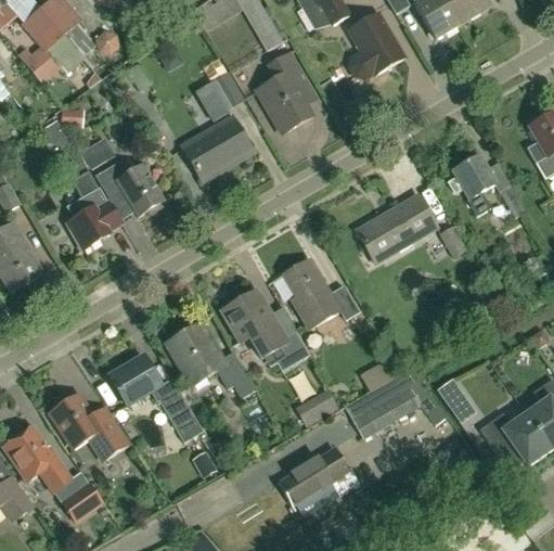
[(89,40),(75,24),(78,21),(60,0),(49,0),(40,8),(34,0),(7,0),(5,1),(4,0),(0,0),(0,28),(14,16),(64,74),(81,59),(75,52),(89,40)]
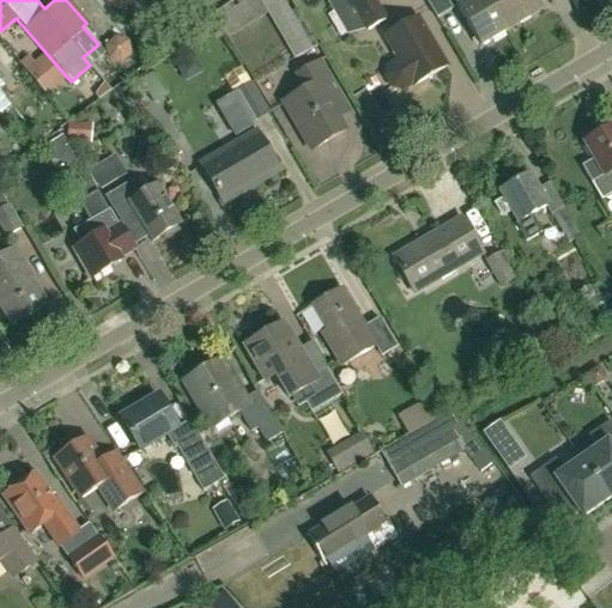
[(294,56),(316,42),(291,0),(226,0),(212,11),(226,35),(267,11),(294,56)]
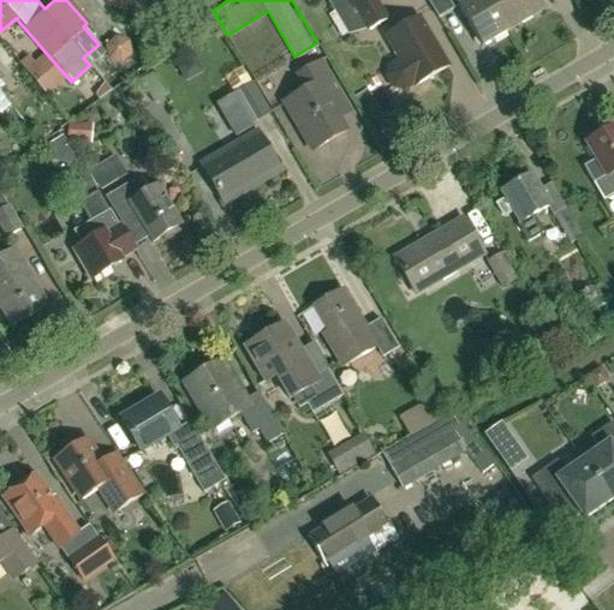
[(347,31),(365,27),(350,0),(329,0),(347,31)]
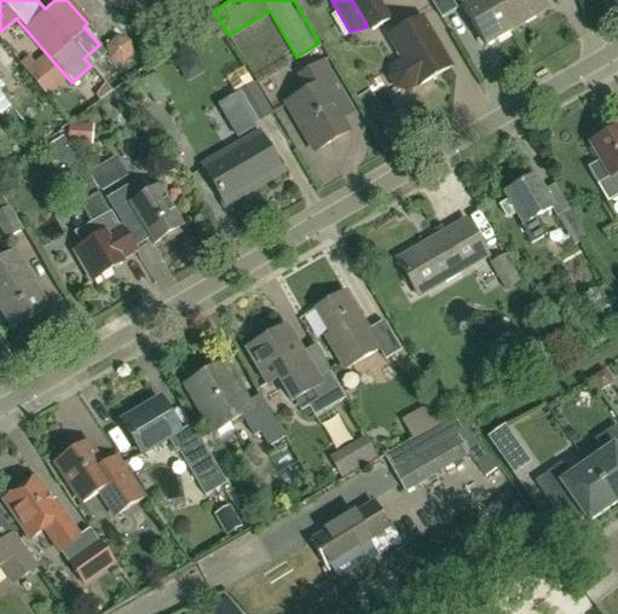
[(352,0),(368,27),(369,28),(391,15),(382,0),(352,0)]
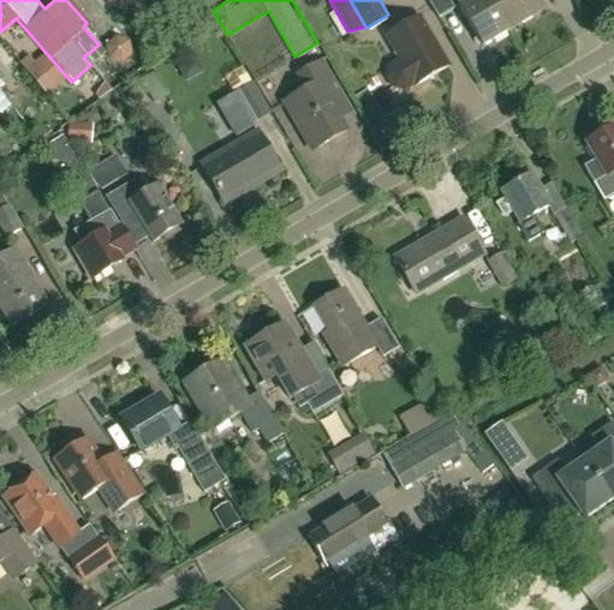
[(428,0),(437,15),(453,5),(449,0),(428,0)]
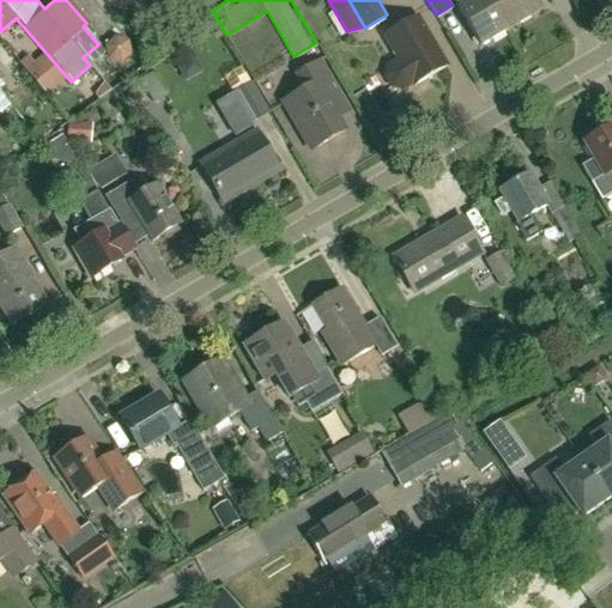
[(479,41),(488,36),(507,25),(506,23),(491,0),(455,0),(479,41)]
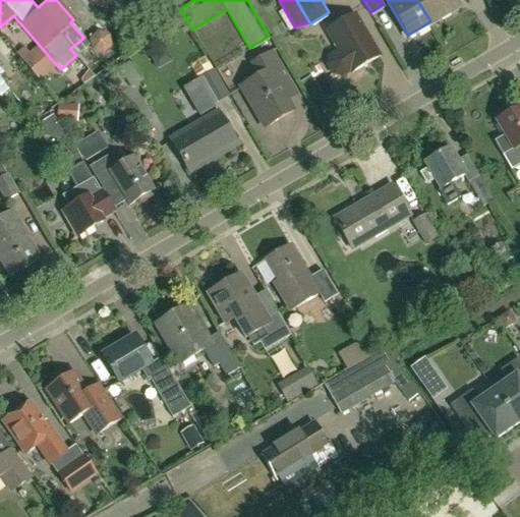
[(417,0),(429,19),(460,2),(459,0),(417,0)]
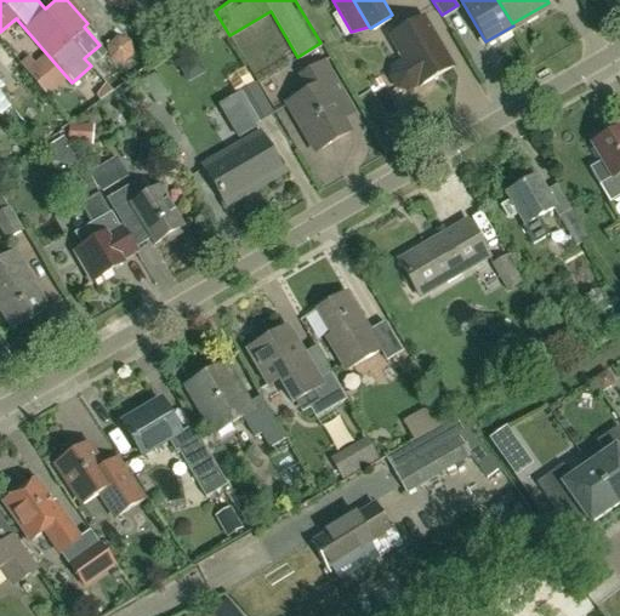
[(107,3),(89,9),(94,26),(112,20),(107,3)]
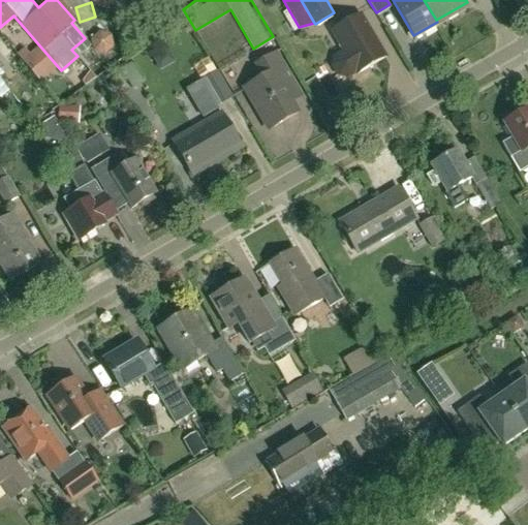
[(345,71),(353,67),(354,69),(383,53),(359,9),(330,26),(342,48),(334,53),(332,61),(337,69),(345,71)]
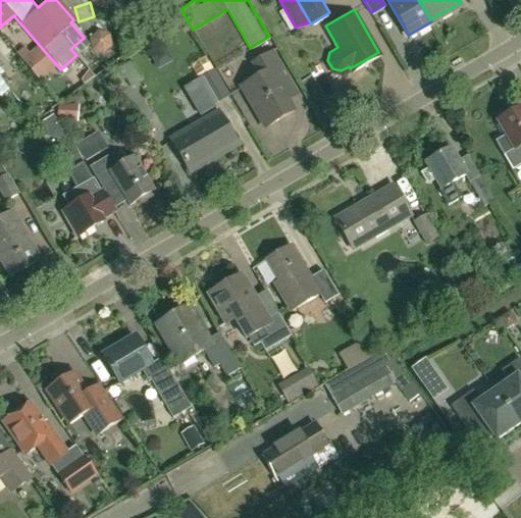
[(264,123),(292,107),(276,81),(287,74),(271,48),(260,55),(267,67),(240,83),(264,123)]
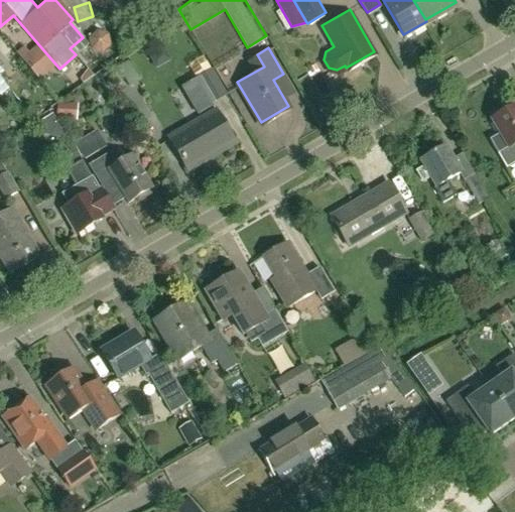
[(128,58),(117,66),(129,85),(140,79),(128,58)]
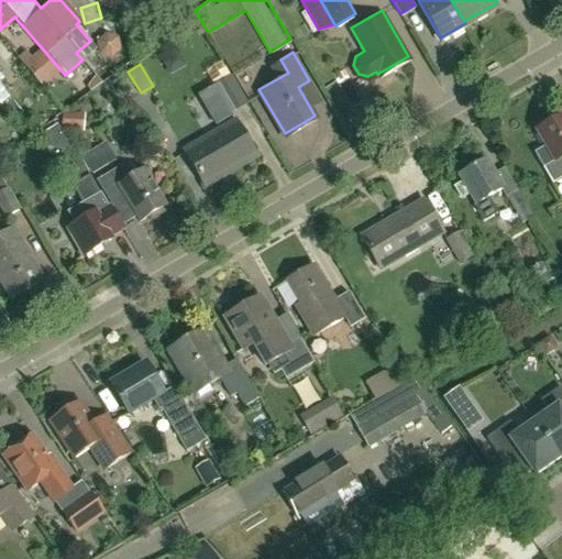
[(229,111),(248,100),(231,72),(212,83),(229,111)]
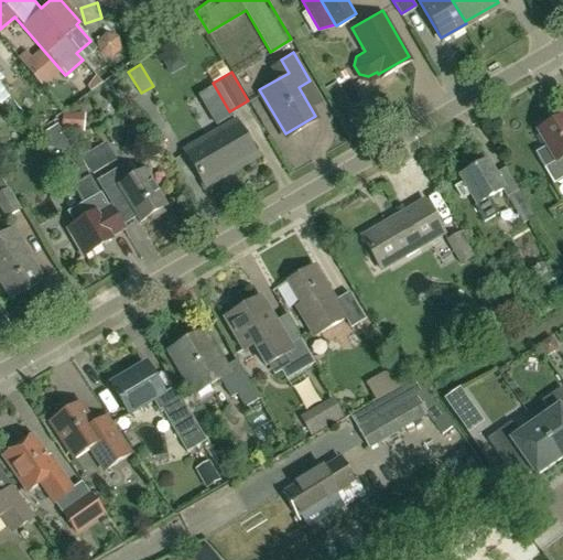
[(84,127),(85,111),(65,110),(64,126),(84,127)]
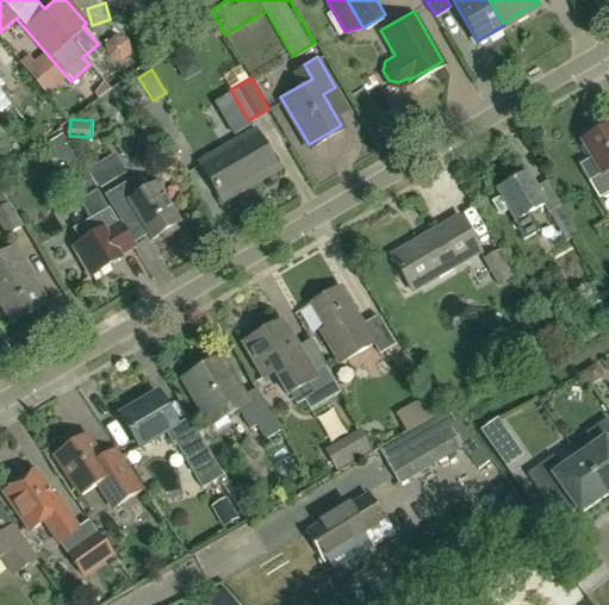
[(608,188),(608,120),(608,119),(580,136),(592,156),(579,163),(588,178),(597,195),(608,188)]
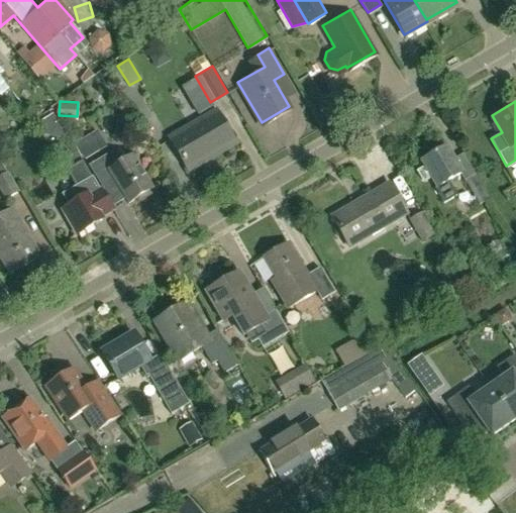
[(186,167),(233,139),(216,109),(169,136),(186,167)]
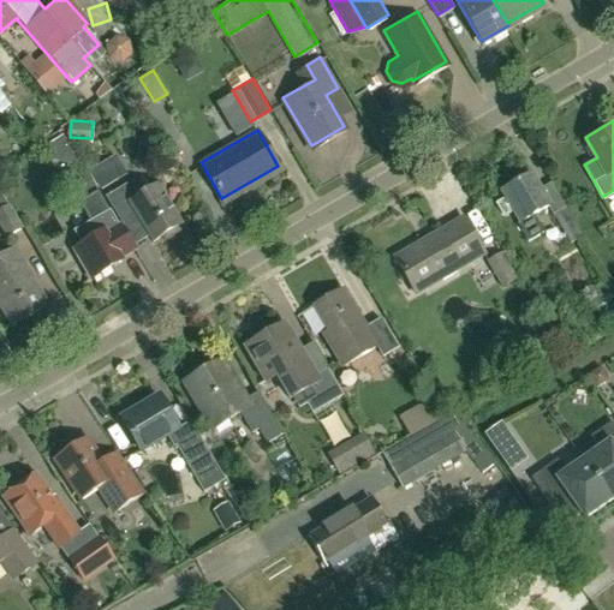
[(506,213),(514,207),(520,219),(517,221),(526,239),(542,229),(532,213),(548,203),(529,171),(502,186),(506,193),(494,199),(500,211),(506,213)]
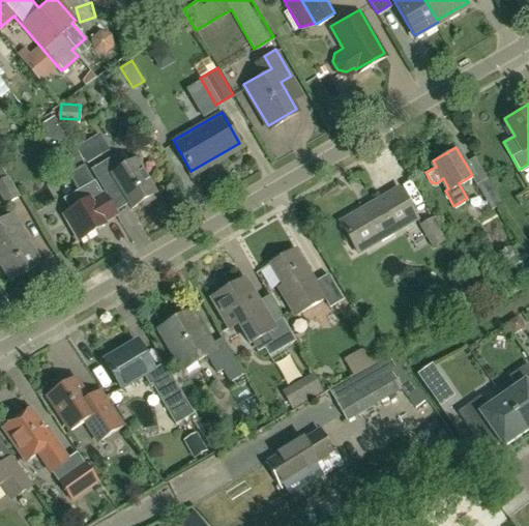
[(130,205),(138,201),(141,205),(154,196),(152,193),(155,191),(135,157),(120,167),(113,153),(90,168),(105,191),(117,183),(130,205)]
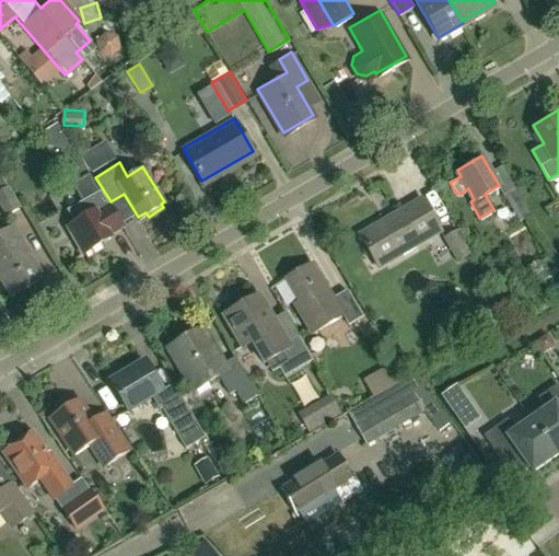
[(109,234),(106,229),(120,220),(108,199),(106,201),(89,171),(71,181),(82,198),(67,208),(74,220),(67,224),(82,251),(109,234)]
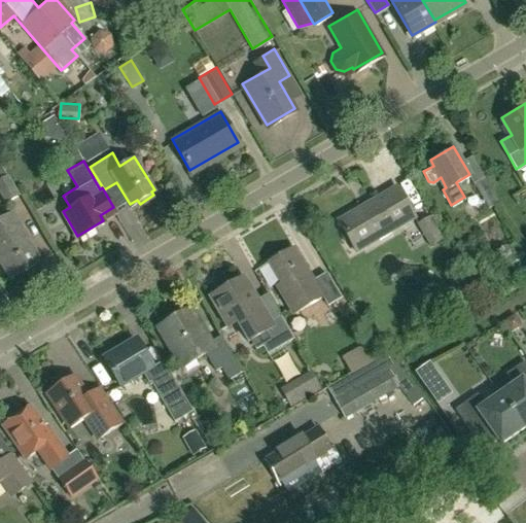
[(0,194),(4,202),(19,194),(7,172),(5,173),(0,164),(0,194)]
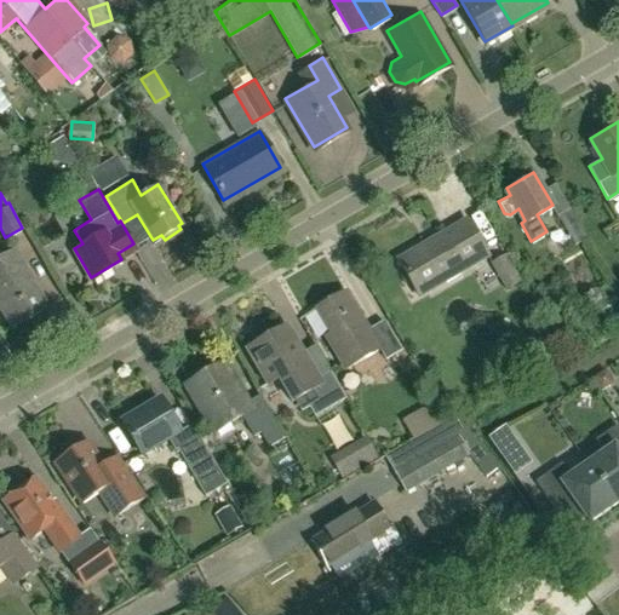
[(574,242),(586,235),(569,206),(557,212),(574,242)]
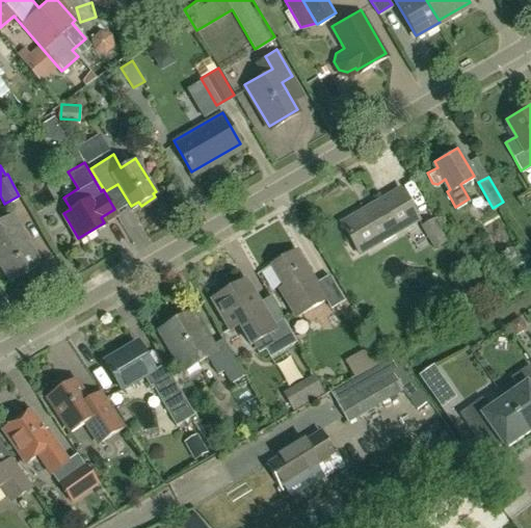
[(361,235),(366,243),(415,214),(398,185),(339,220),(351,240),(361,235)]
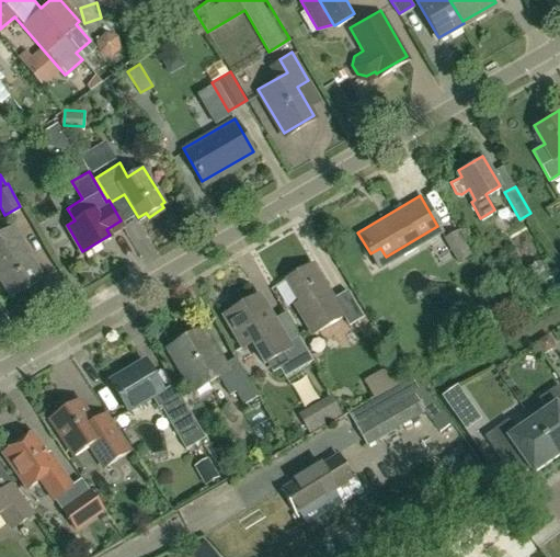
[(0,275),(10,293),(40,275),(11,225),(0,230),(0,275)]
